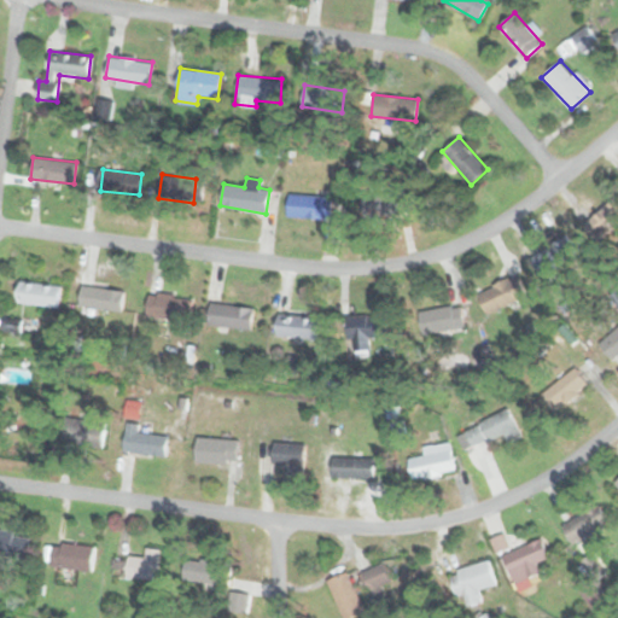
[(332,197),(289,192),(286,215),(330,220),(332,197)]
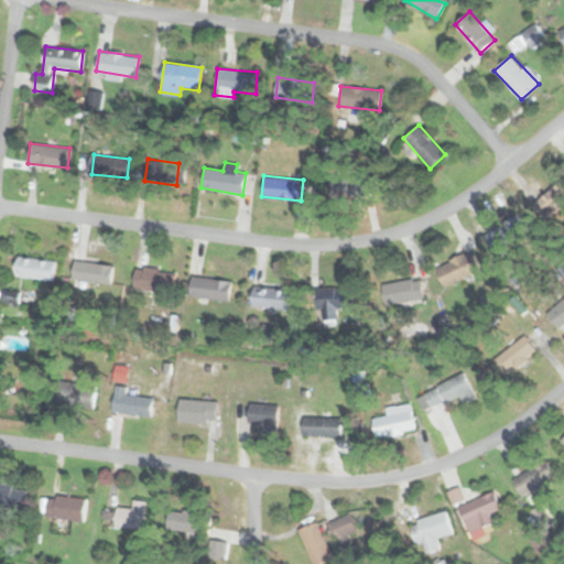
[(332,179),(312,179),(312,202),(332,202),(332,179)]
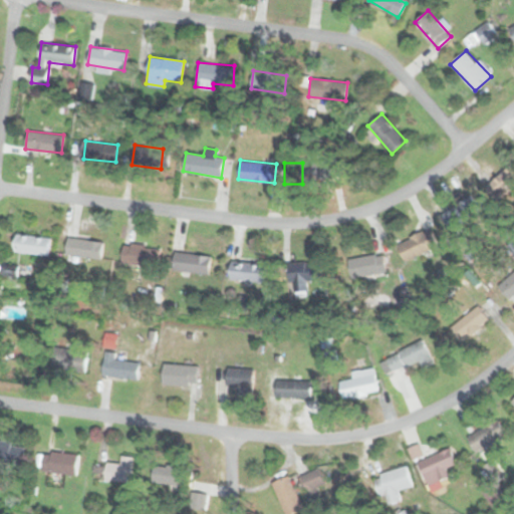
[(496,199),(513,185),(513,168),(511,165),(485,186),(496,199)]
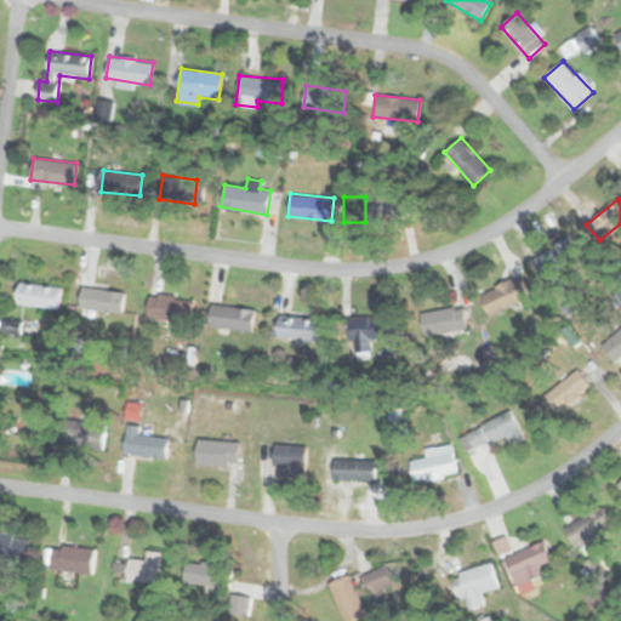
[(533,261),(547,281),(579,260),(564,239),(533,261)]
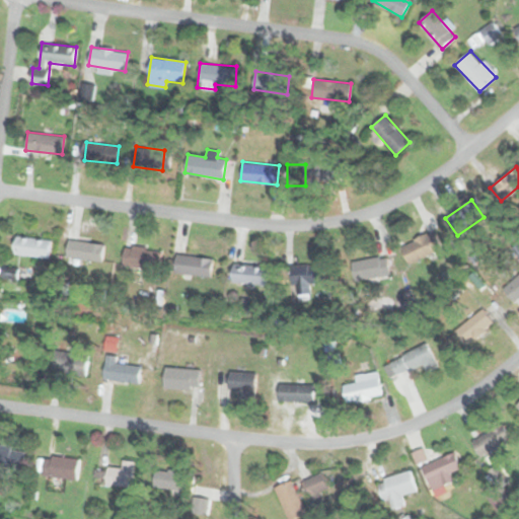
[(408,265),(441,248),(434,231),(399,247),(408,265)]
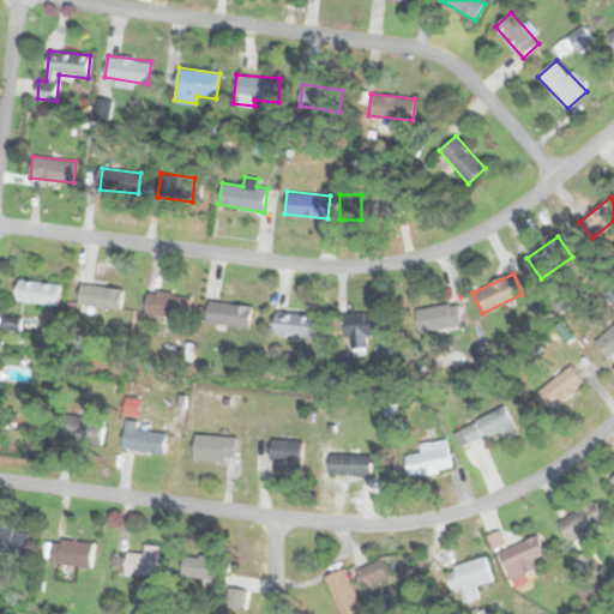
[(48,300),(46,281),(16,283),(18,302),(48,300)]
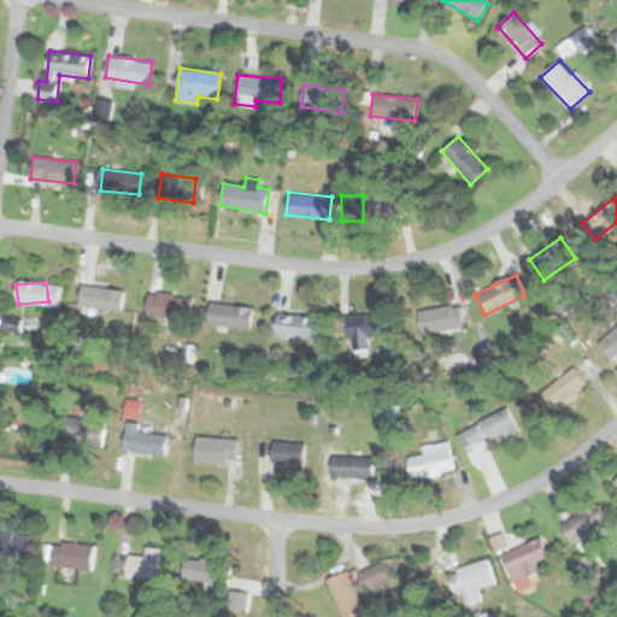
[(119,312),(124,291),(81,283),(77,304),(119,312)]
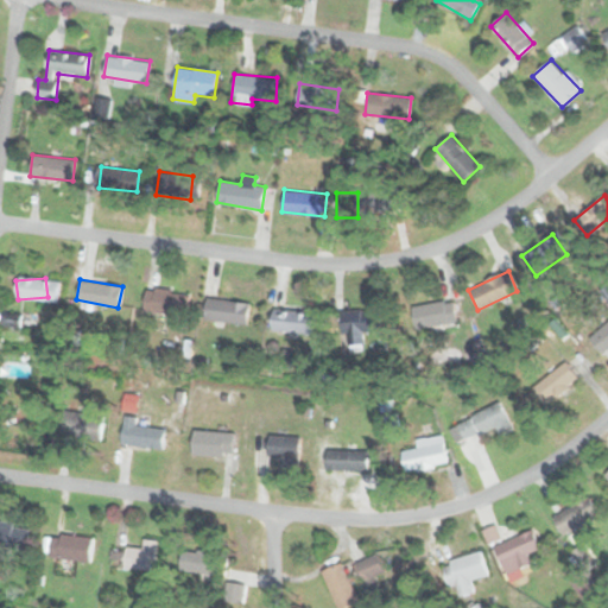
[(189,292),(146,286),(143,310),(185,316),(189,292)]
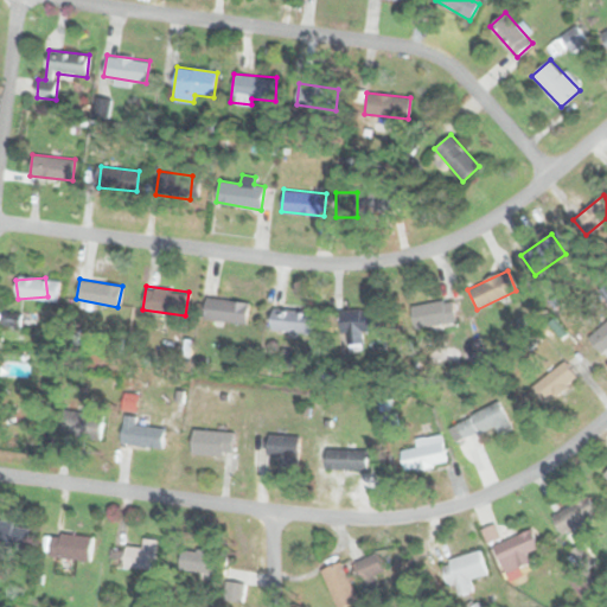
[(249,302),(206,295),(203,318),(246,324),(249,302)]
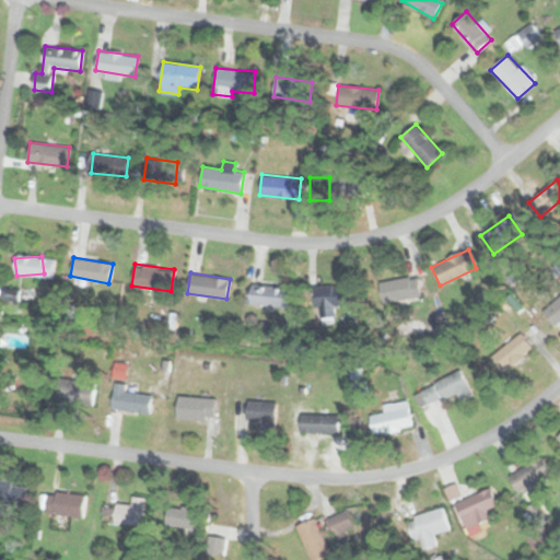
[(380,281),(381,302),(420,299),(418,278),(380,281)]
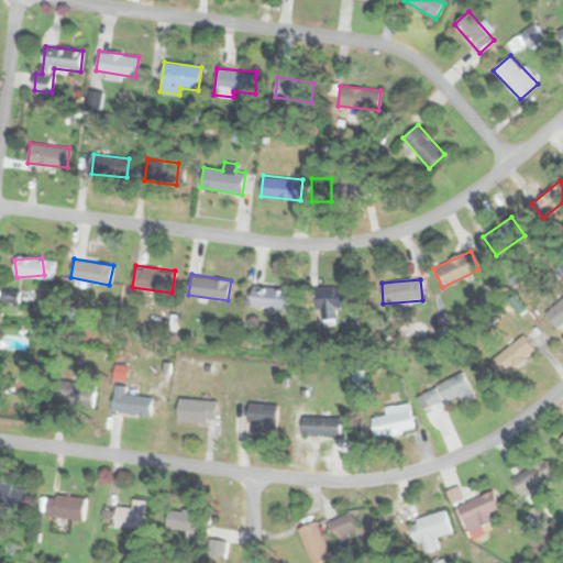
[(252,307),(289,307),(289,287),(252,287),(252,307)]
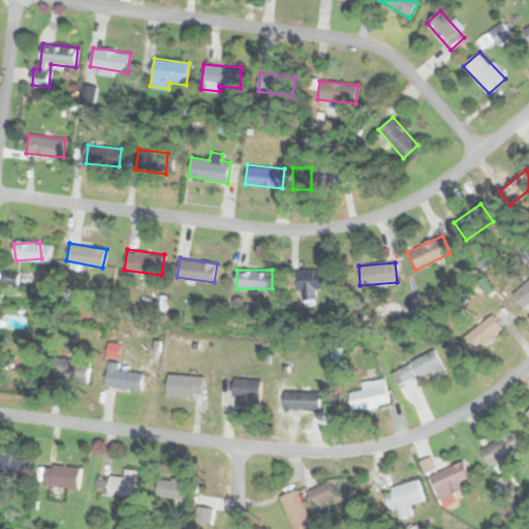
[(296,299),(316,299),(316,288),(331,288),(331,270),(296,270),(296,299)]
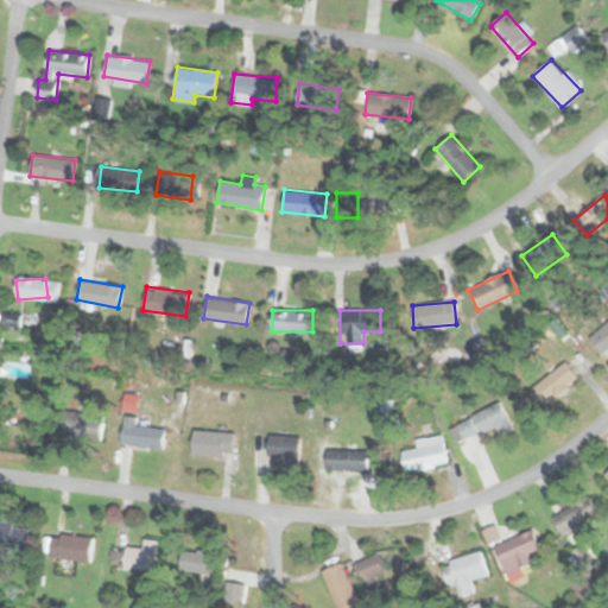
[(20,327),(20,314),(5,314),(5,327),(20,327)]
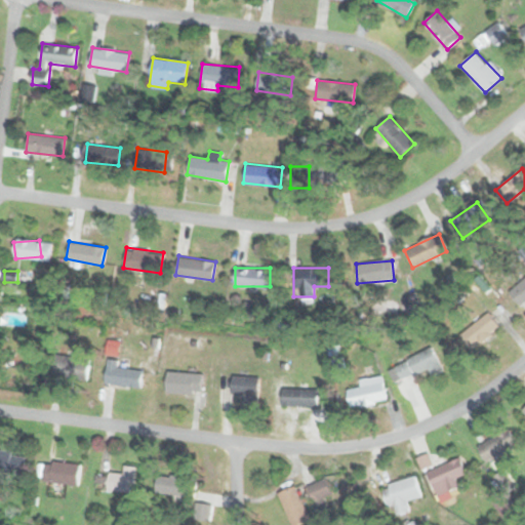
[(524,278),(508,291),(519,307),(524,301),(524,278)]
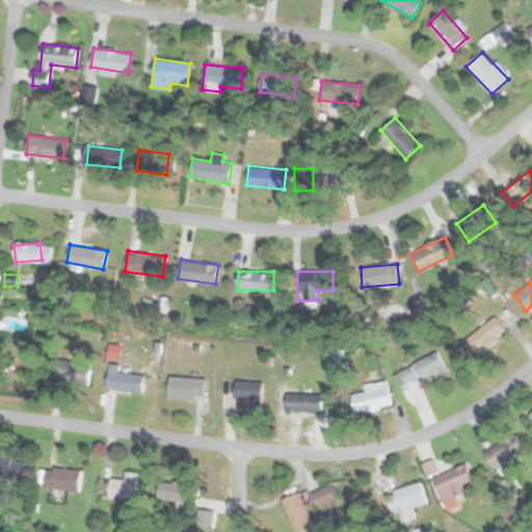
[(471,338),(479,348),(504,328),(496,318),(471,338)]
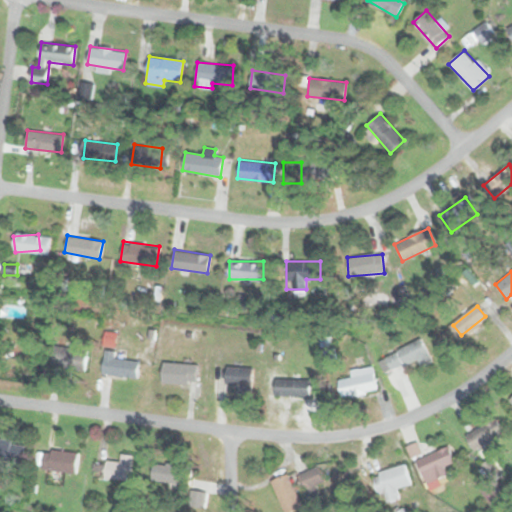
[(415,359),(419,367),(431,362),(421,340),(379,359),(385,373),(415,359)]
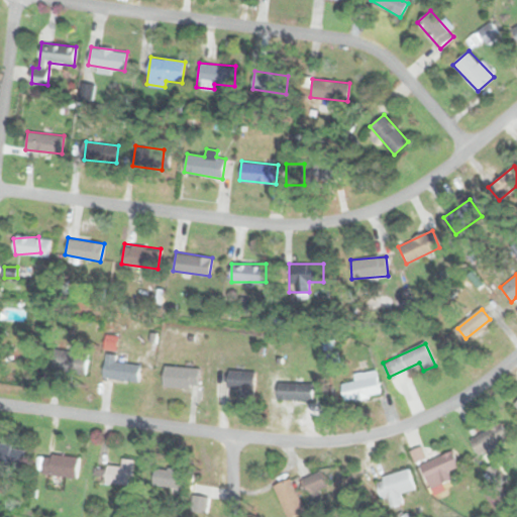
[(81,353),(56,347),(50,372),(76,378),(81,353)]
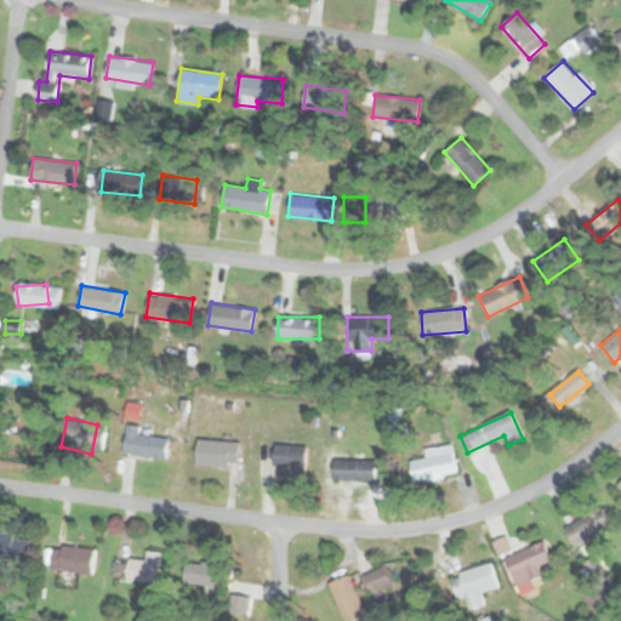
[(140,426),(126,425),(125,454),(167,457),(169,436),(138,434),(140,426)]
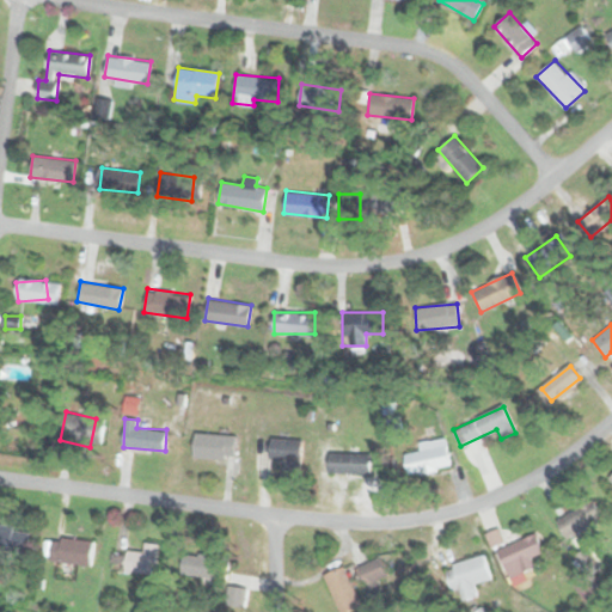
[(234,433),(194,433),(194,458),(234,458),(234,433)]
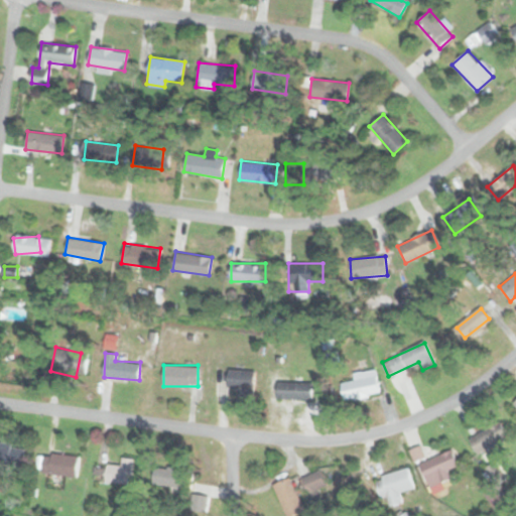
[(253,397),(253,370),(228,370),(228,387),(241,387),(241,397),(253,397)]
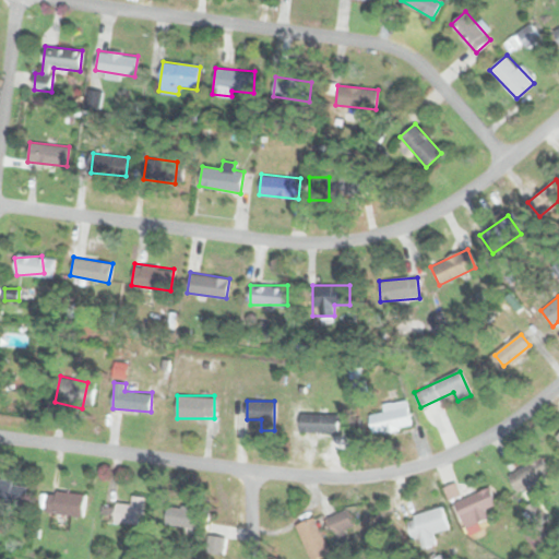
[(371,433),(409,431),(408,408),(370,411),(371,433)]
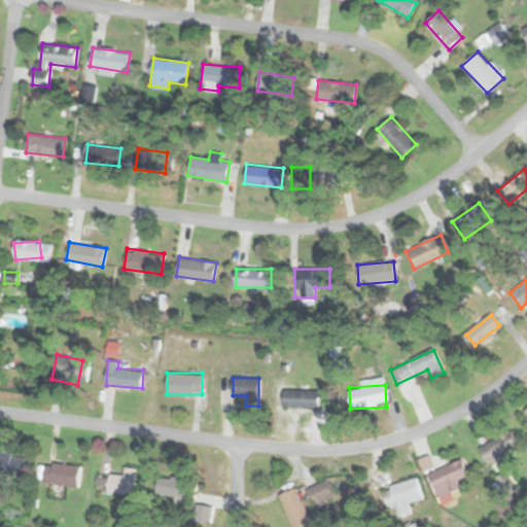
[(318,390),(283,390),(282,408),(318,408),(318,390)]
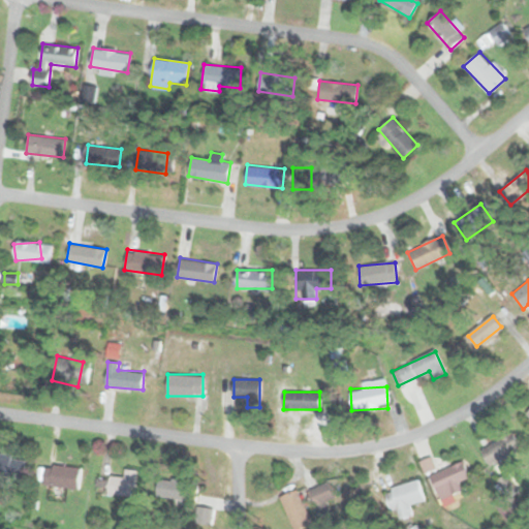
[(480,450),(489,466),(521,447),(511,432),(480,450)]
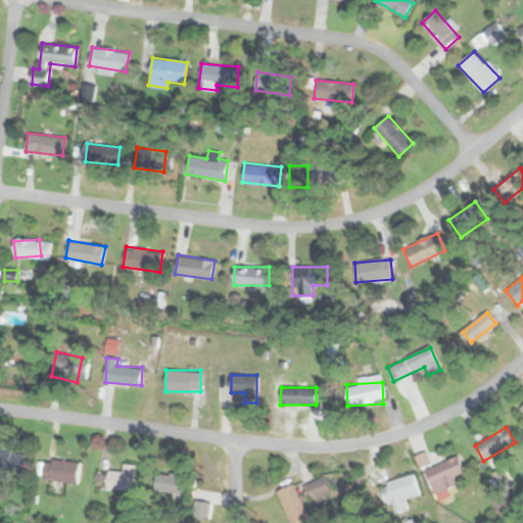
[(0,471),(21,474),(24,450),(0,447),(0,471)]
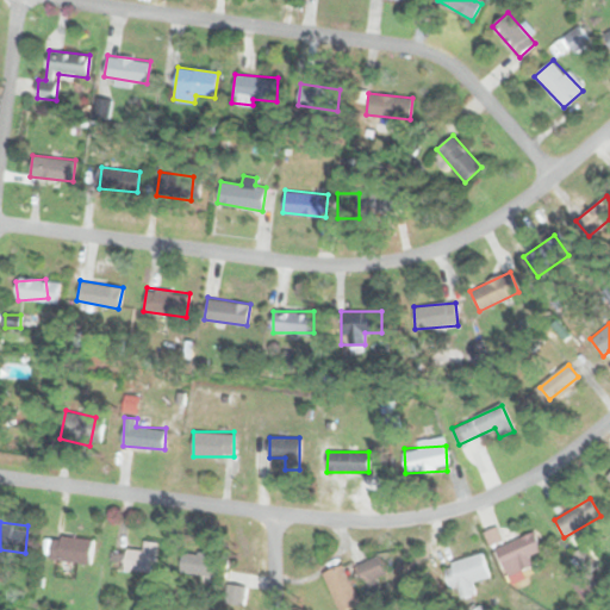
[(94,541),(53,534),(49,558),(91,565),(94,541)]
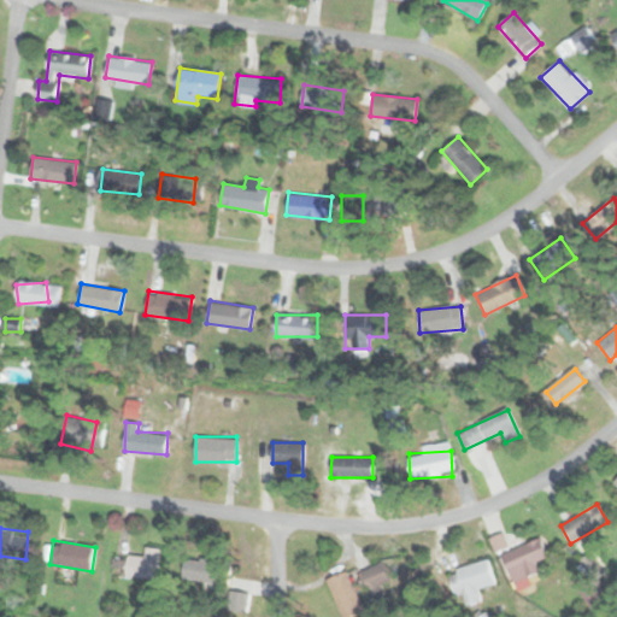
[(501,552),(511,583),(540,574),(535,562),(547,558),(541,540),(501,552)]
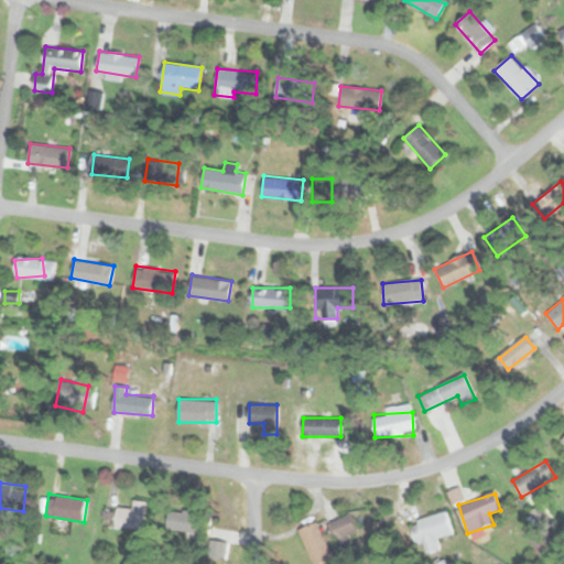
[(141,531),(149,502),(134,499),(131,510),(118,507),(114,524),(141,531)]
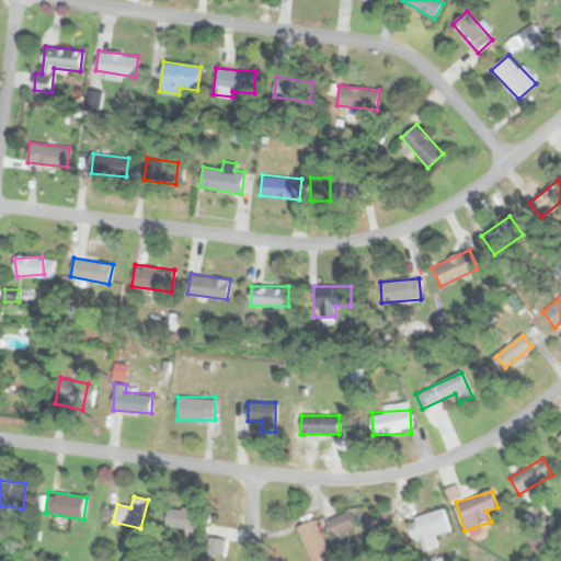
[(207,531),(207,508),(182,508),(182,531),(207,531)]
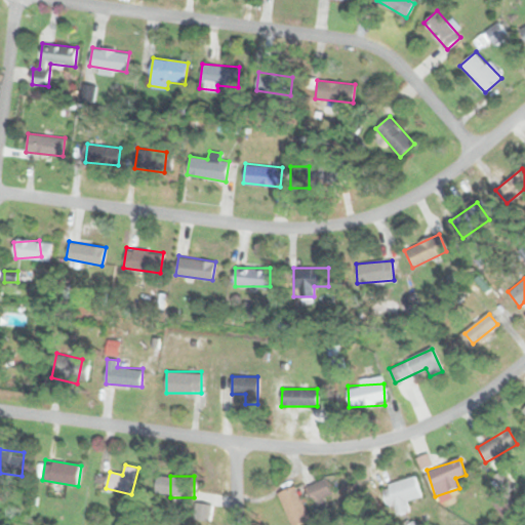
[(388,507),(420,496),(414,476),(380,487),(388,507)]
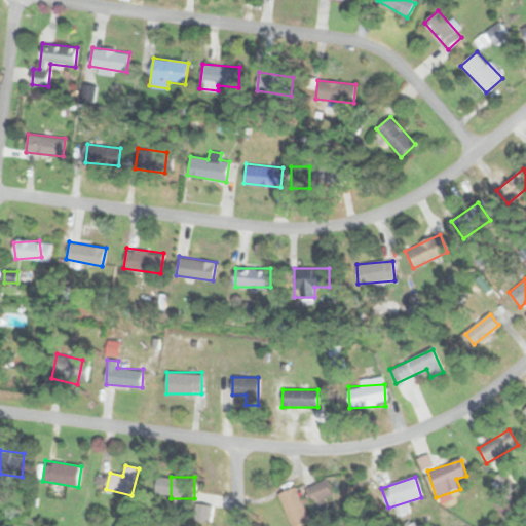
[(332,495),(327,480),(308,486),(315,508),(325,503),(323,499),(332,495)]
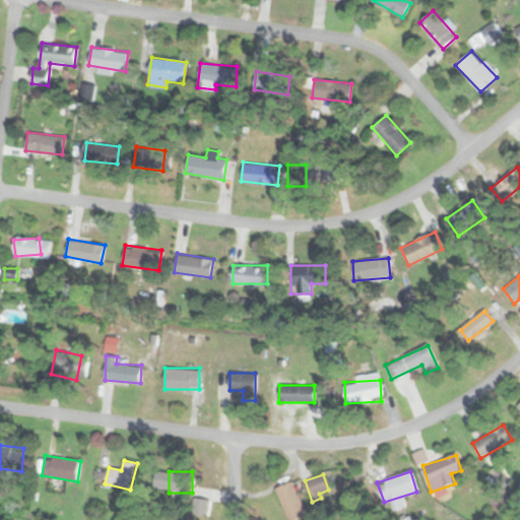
[(296,519),(307,514),(290,481),(273,490),(288,519),(296,519)]
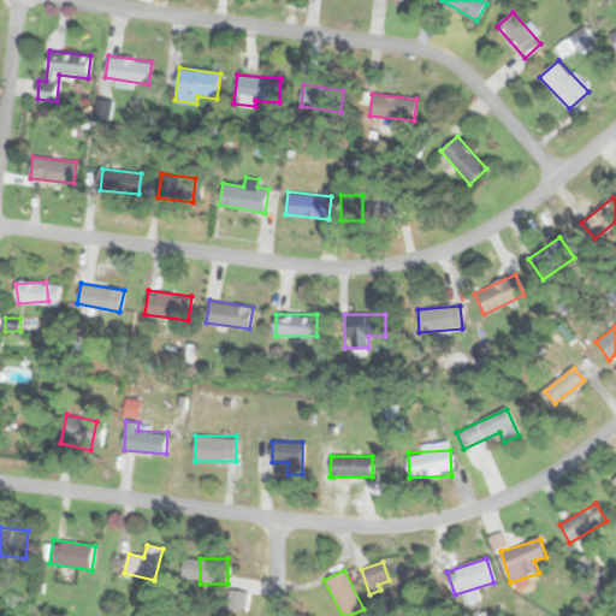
[(249,591),(231,591),(230,610),(248,611),(249,591)]
